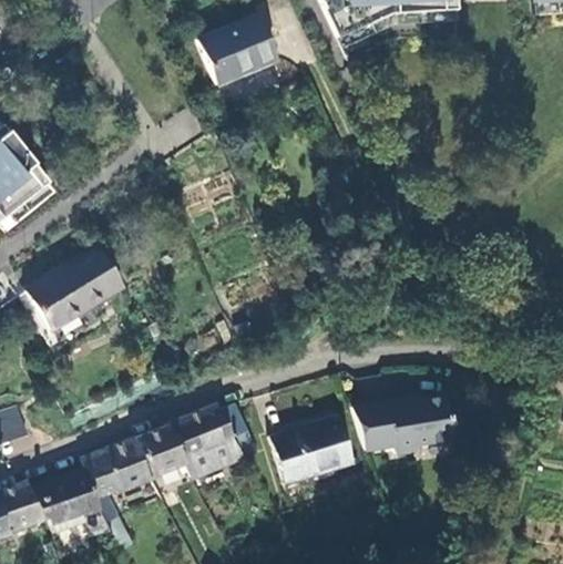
[(321,0),(348,57),(396,34),(457,31),(454,0),(321,0)]
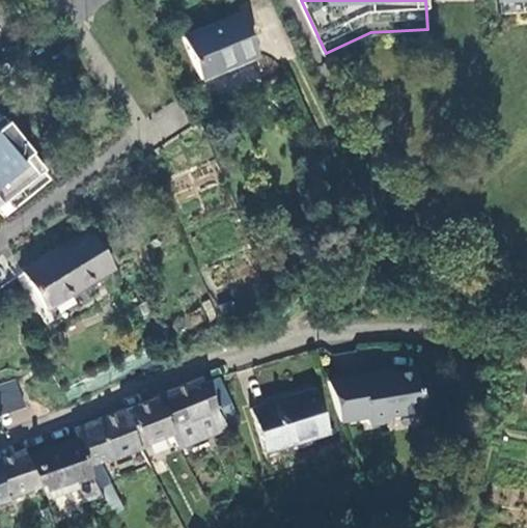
[(502,11),(526,9),(526,0),(502,0),(502,11)]
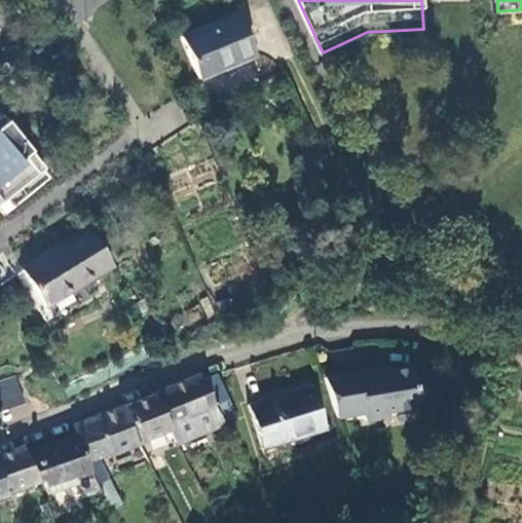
[(207,79),(262,54),(244,12),(188,37),(207,79)]
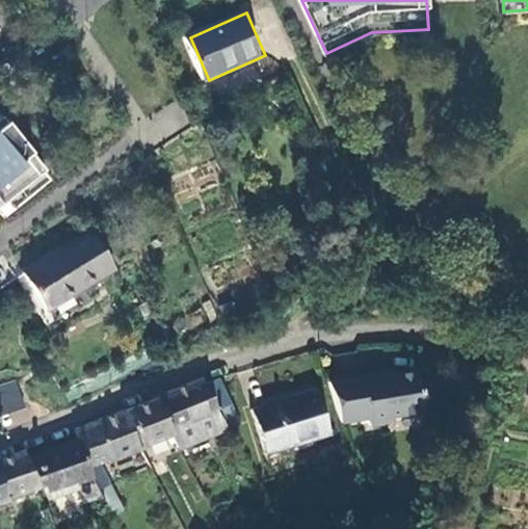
[(0,209),(11,201),(7,194),(43,166),(4,117),(0,121),(0,209)]
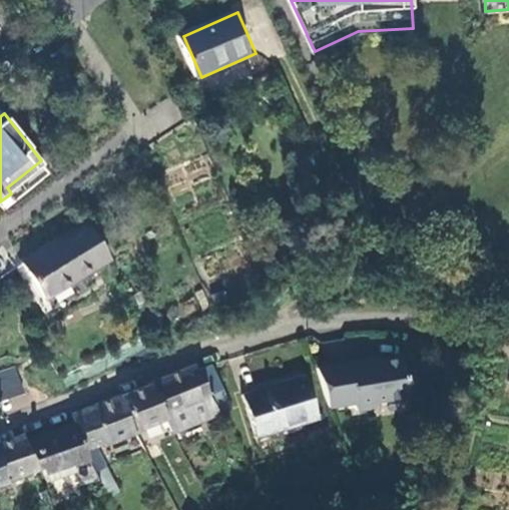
[(98,270),(113,261),(90,222),(19,265),(48,314),(105,281),(98,270)]
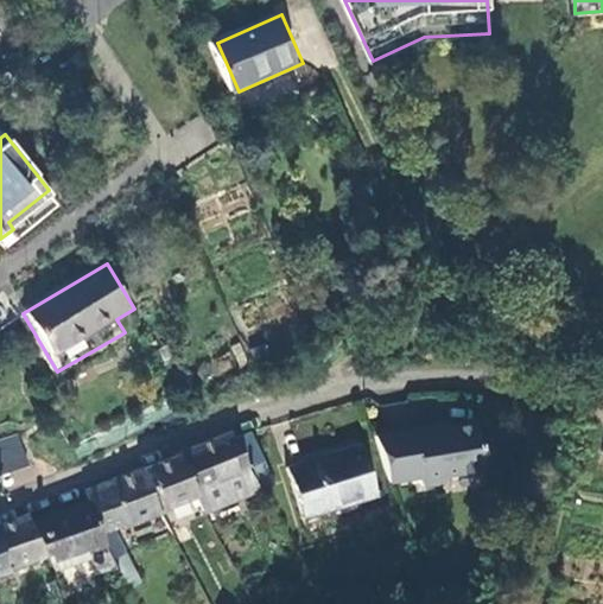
[(488,470),(481,425),(443,431),(443,426),(381,437),(395,483),(427,477),(429,487),(449,483),(454,476),(488,470)]
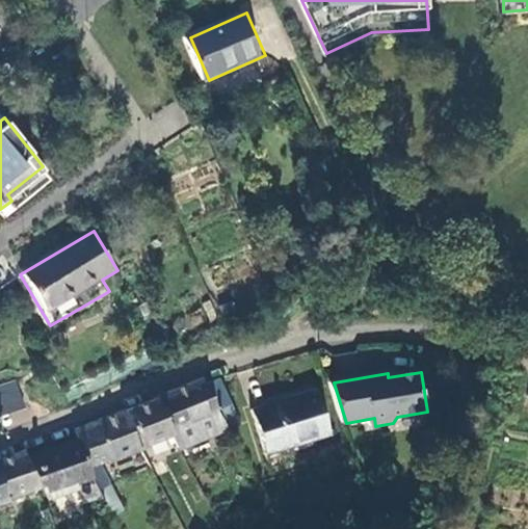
[(0,385),(0,416),(24,407),(15,380),(0,385)]
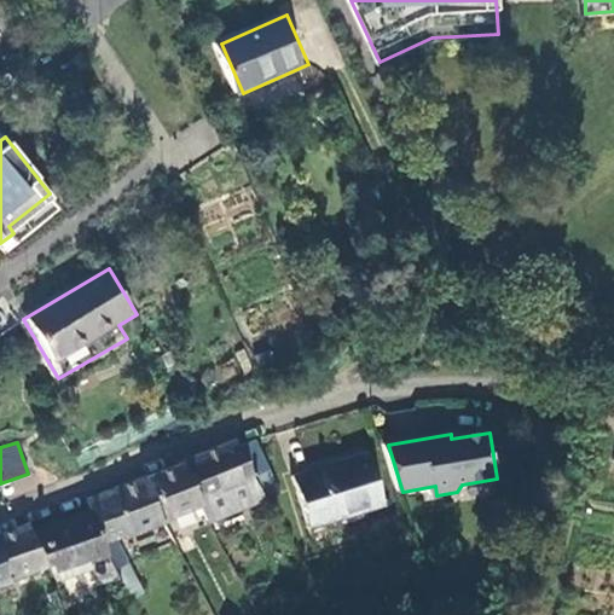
[(258,481),(259,481),(258,477),(247,450),(243,442),(187,464),(204,505),(213,522),(267,500),(258,481)]
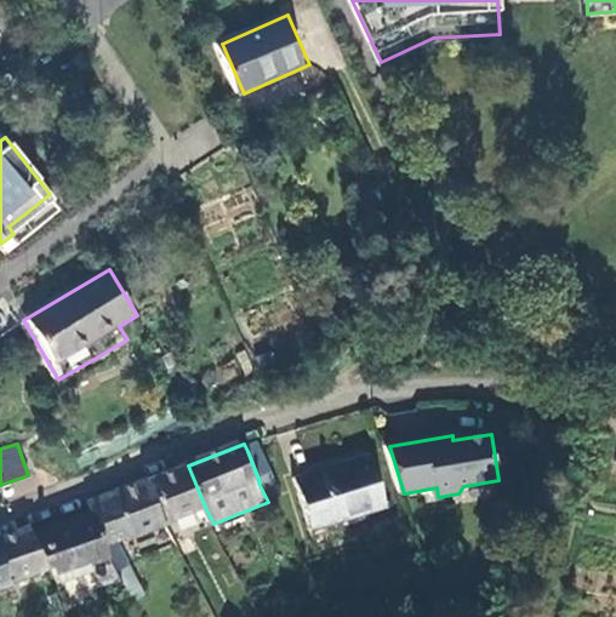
[(258,479),(274,473),(263,444),(247,451),(258,479)]
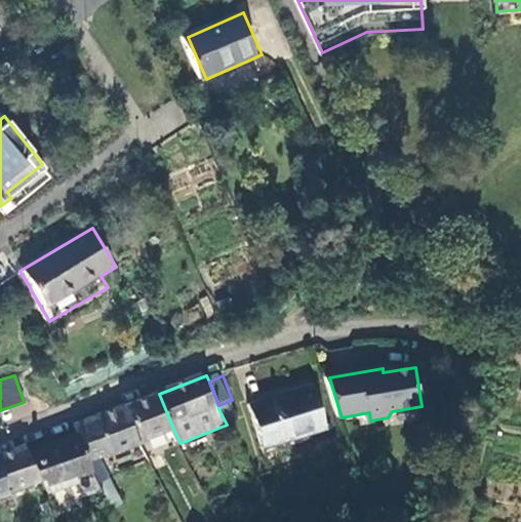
[(329,428),(316,387),(252,405),(268,454),(319,438),(318,432),(329,428)]
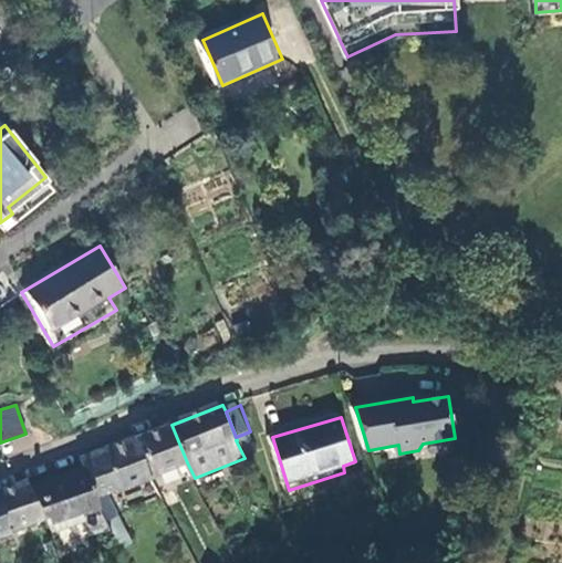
[(153,476),(156,475),(187,462),(172,425),(138,438),(153,476)]
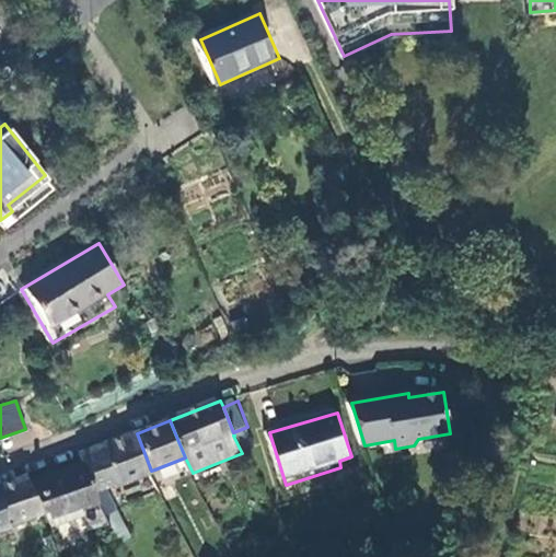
[(137,433),(87,453),(90,461),(101,490),(118,484),(119,487),(152,474),(155,472),(154,470),(151,471),(137,433)]
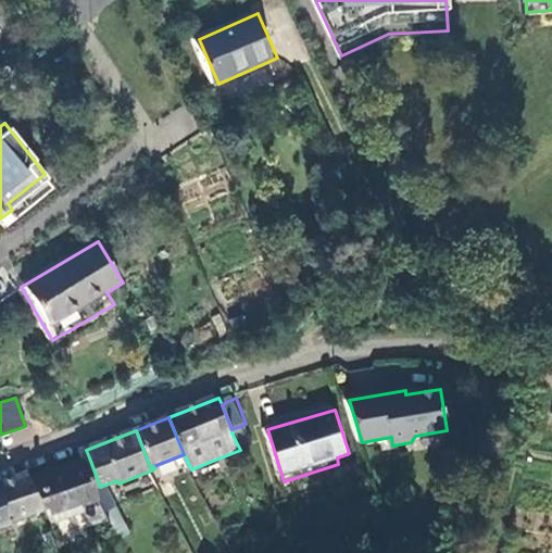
[(34,479),(45,510),(52,507),(55,515),(103,495),(100,487),(89,457),(34,479)]
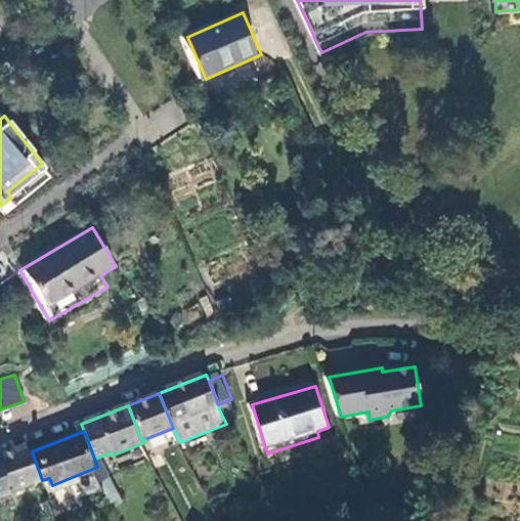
[(29,444),(0,454),(0,495),(42,480),(32,451),(29,444)]
